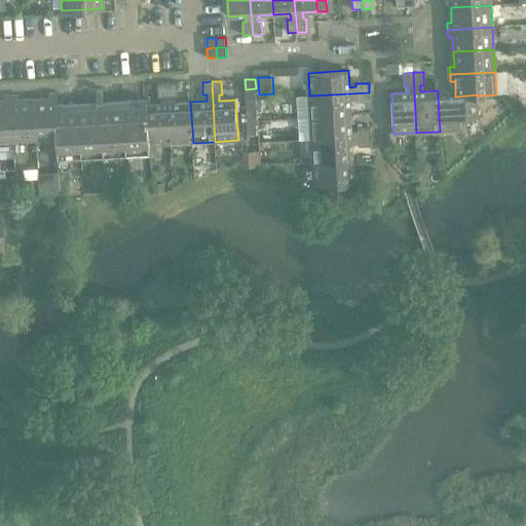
[(177,83),(167,84),(171,144),(193,143),(190,102),(175,103),(175,97),(178,97),(177,83)]
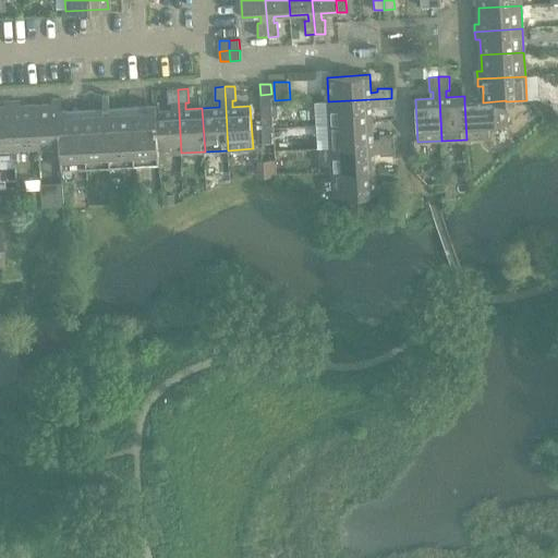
[(172,110),(155,111),(158,155),(159,154),(181,153),(178,89),(168,89),(168,104),(172,104),(172,110)]
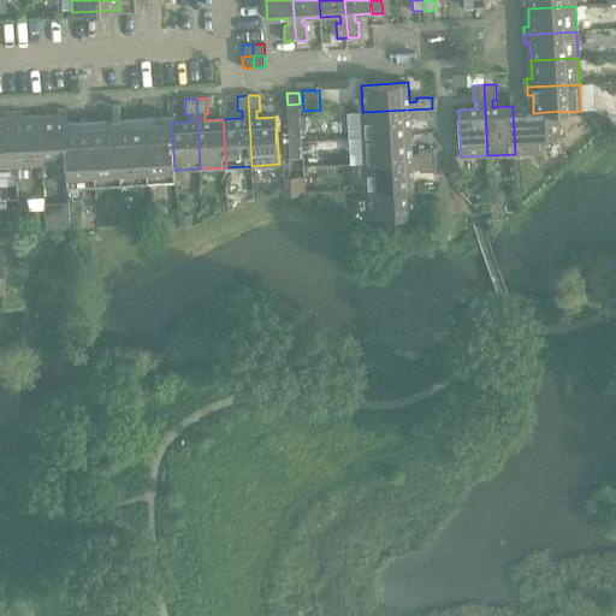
[(300,104),(288,105),(288,116),(300,114),(300,104)]
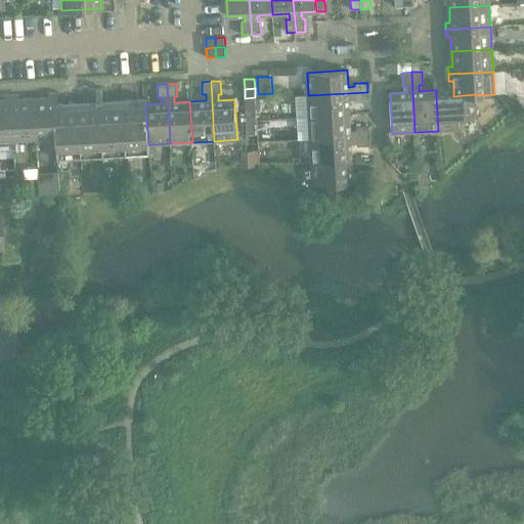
[(367,92),(308,95),(309,118),(350,115),(349,99),(355,99),(355,102),(368,101),(367,92)]
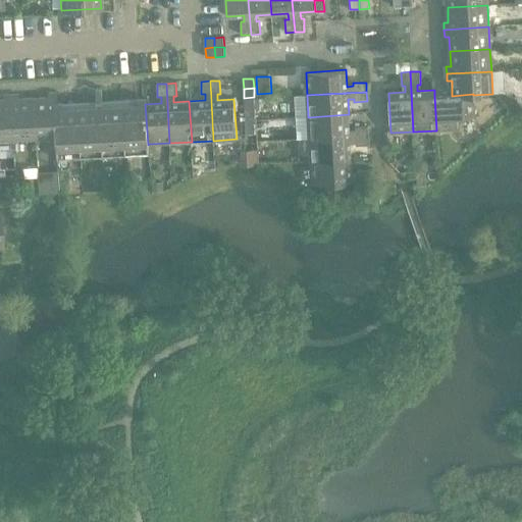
[(49,98),(34,99),(36,139),(57,138),(58,138),(56,109),(57,109),(56,93),(48,93),(49,98)]
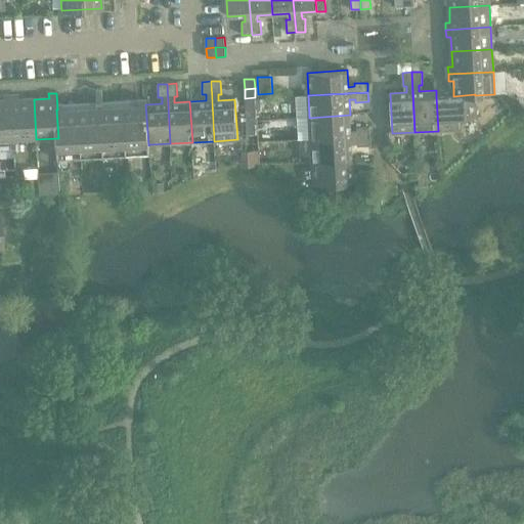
[(453,95),(436,96),(438,131),(460,129),(460,119),(476,118),(475,95),(475,94),(453,96),(453,95)]
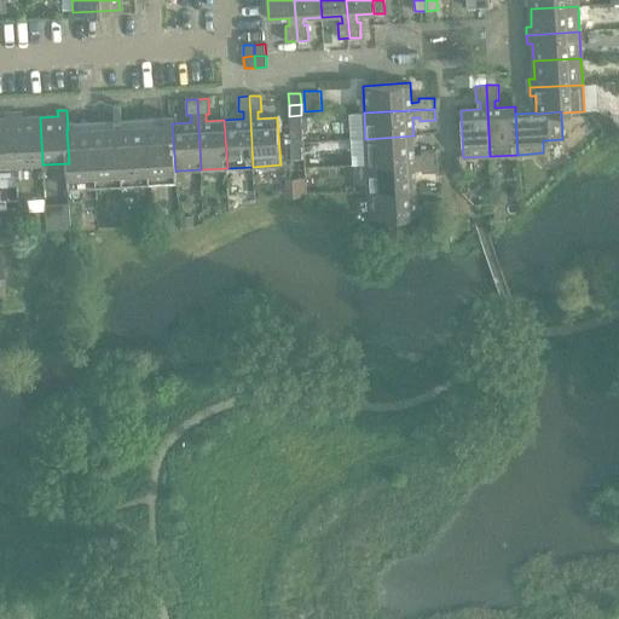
[(0,167),(17,166),(13,113),(5,114),(6,119),(0,119),(0,167)]
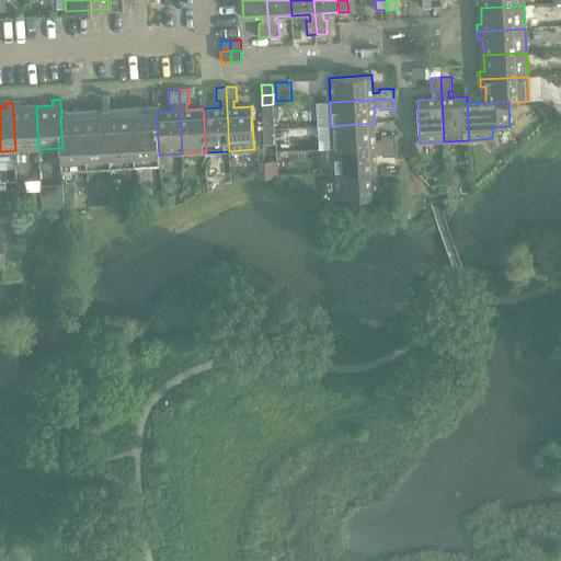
[(20,102),(12,102),(15,150),(38,149),(36,106),(20,107),(20,102)]
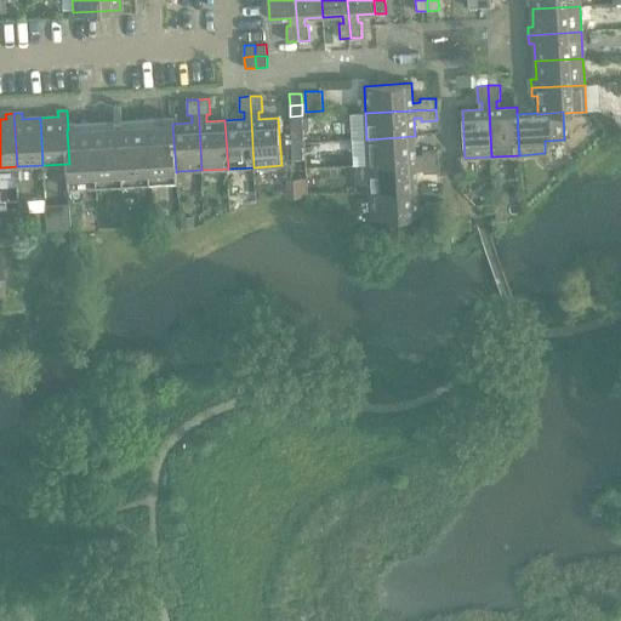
[(302,115),(290,117),(291,127),(303,127),(302,115)]
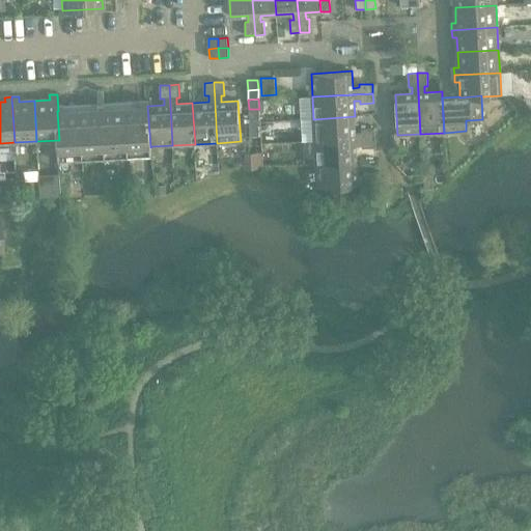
[(147,106),(124,107),(128,152),(141,151),(141,158),(151,157),(151,146),(150,147),(147,106)]
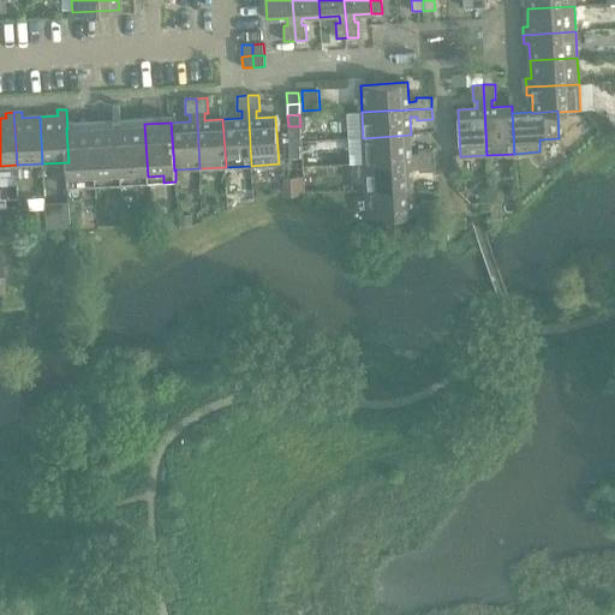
[(144,124),(118,125),(121,185),(132,184),(132,178),(148,177),(144,124)]
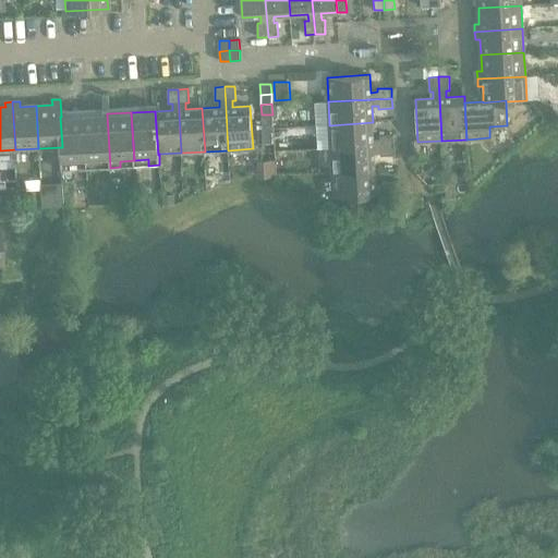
[(107,113),(84,114),(86,162),(100,162),(100,168),(110,168),(107,113)]
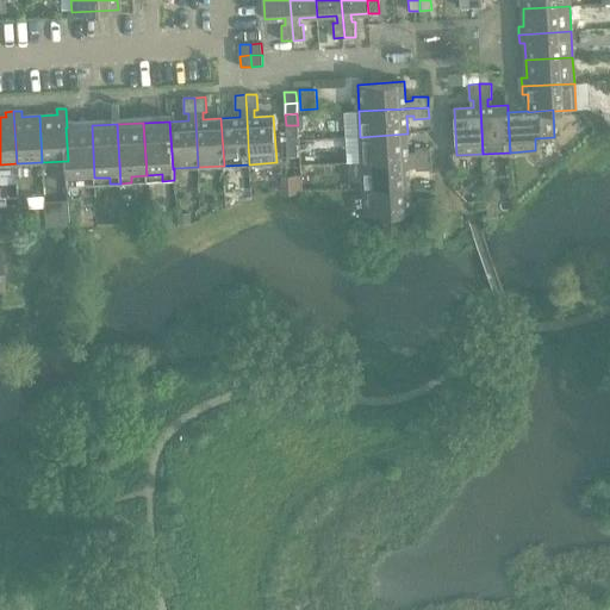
[(68,161),(67,161),(68,186),(80,186),(79,179),(94,178),(92,125),(67,128),(66,128),(68,161)]
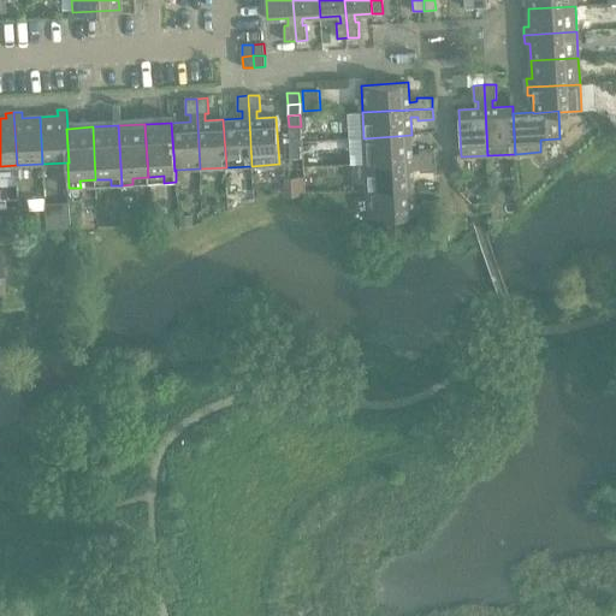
[(301,126),(289,126),(289,138),(298,137),(300,137),(301,137),(301,126)]
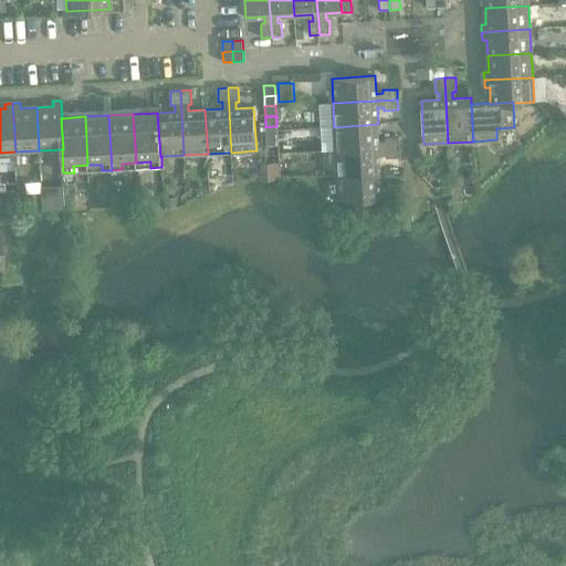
[(378,124),(334,127),(335,150),(400,147),(399,137),(379,138),(378,124)]
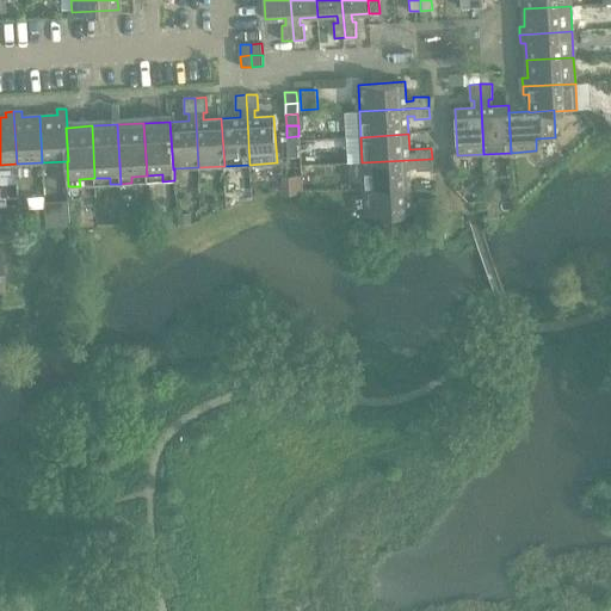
[(287,137),(282,137),(283,156),(298,156),(297,136),(296,136),(287,137)]
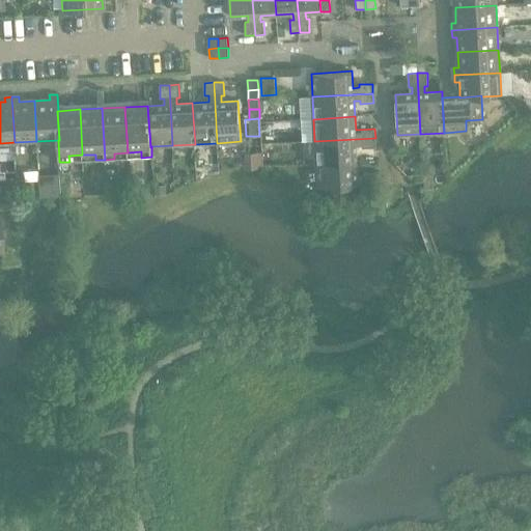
[(375,138),(314,141),(316,164),(357,161),(356,145),(363,145),(363,148),(375,147),(375,138)]
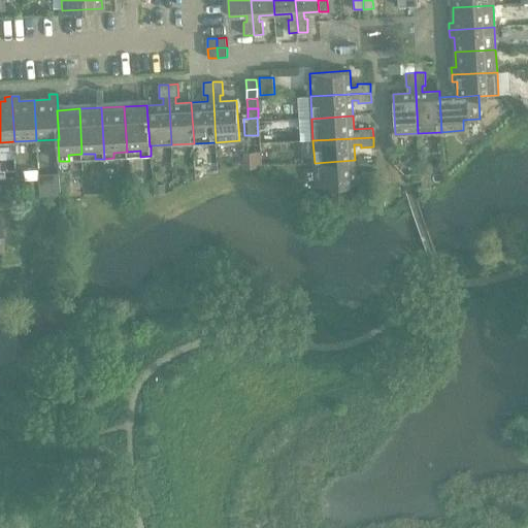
[(258,153),(244,154),(244,165),(244,169),(258,168),(258,153)]
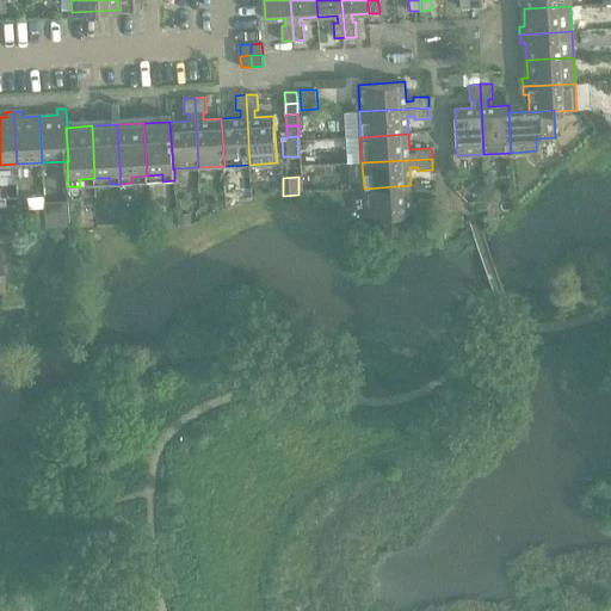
[(411,185),(364,189),(365,215),(412,213),(412,221),(421,220),(421,213),(434,211),(434,199),(419,199),(419,204),(412,204),(411,185)]
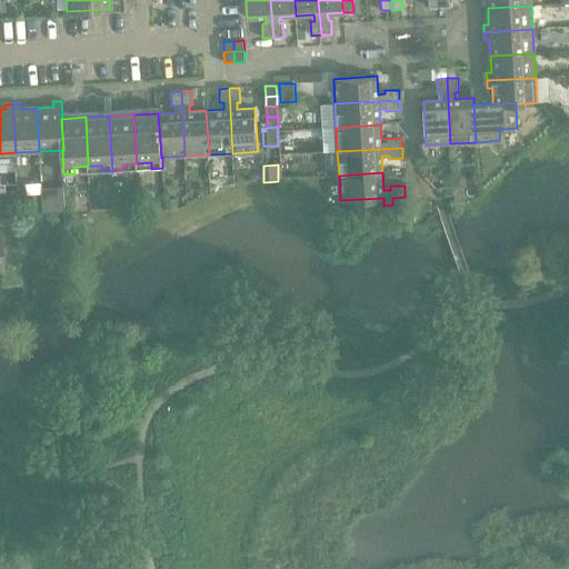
[(40,183),(28,185),(28,195),(41,193),(40,183)]
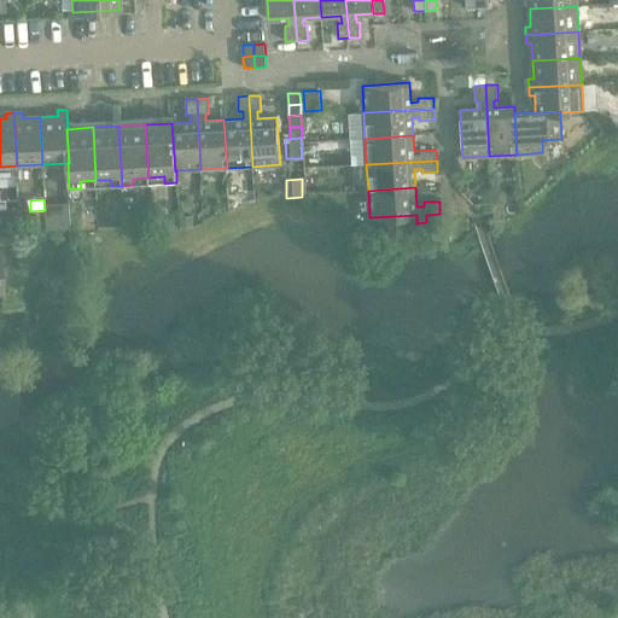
[(193,215),(180,216),(181,227),(191,226),(193,226),(193,225),(193,215)]
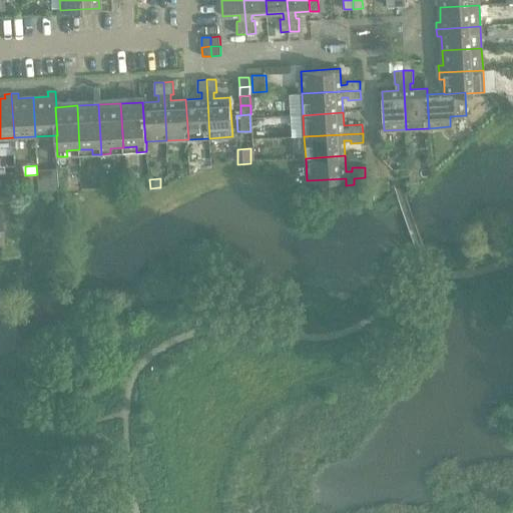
[(7,181),(0,181),(0,193),(8,193),(7,181)]
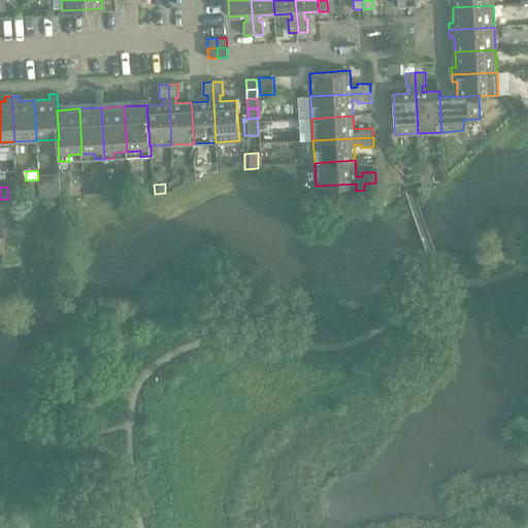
[(15,204),(0,205),(0,253),(2,253),(2,263),(20,262),(15,204)]
